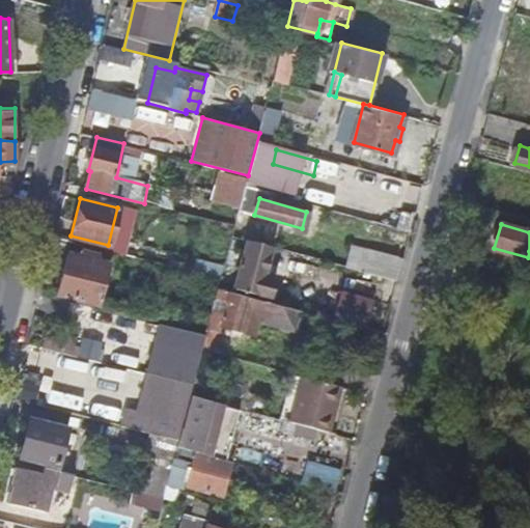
[(373,247),(366,270),(398,279),(406,257),(373,247)]
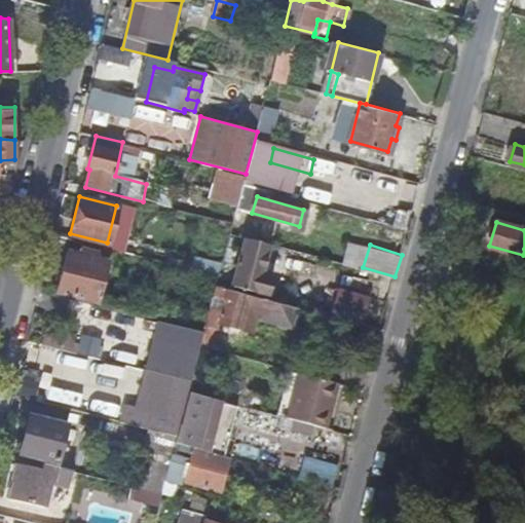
[(262,273),(268,254),(244,248),(234,284),(267,293),(272,276),(262,273)]
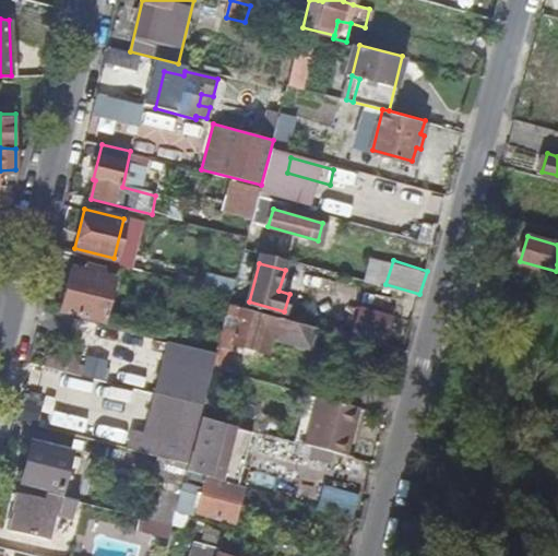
[(59,309),(105,320),(116,278),(103,274),(105,269),(90,265),(87,270),(70,265),(59,309)]
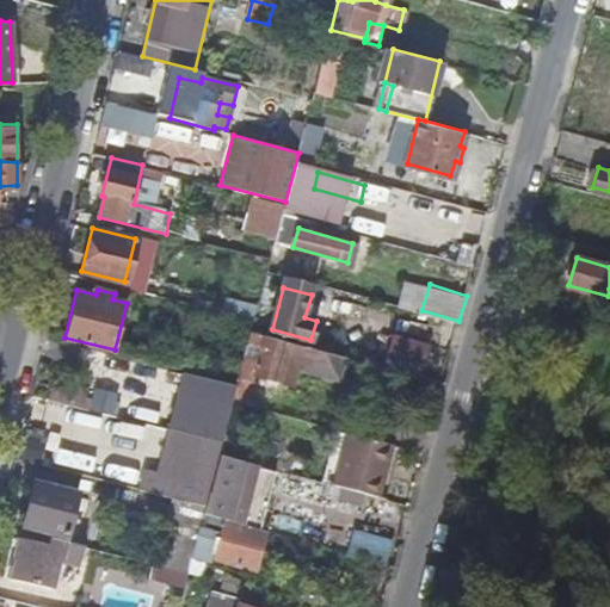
[(342,379),(347,357),(252,330),(238,385),(233,401),(271,410),(279,378),(294,382),(297,367),(342,379)]
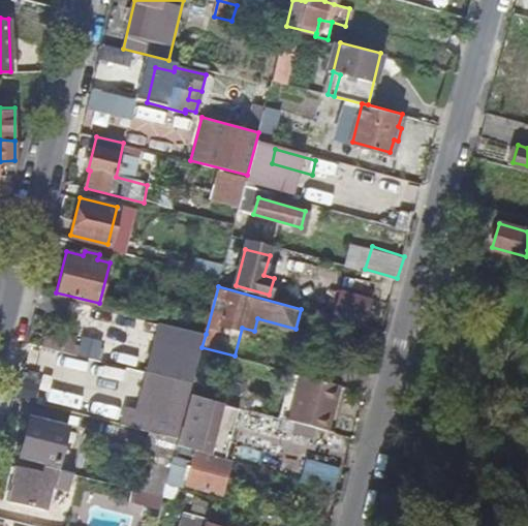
[(318,314),(308,311),(292,372),(303,375),(318,314)]
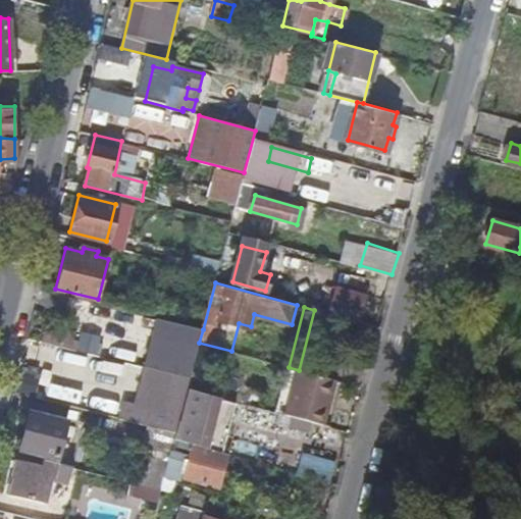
[(352,319),(314,310),(299,370),(335,380),(352,319)]
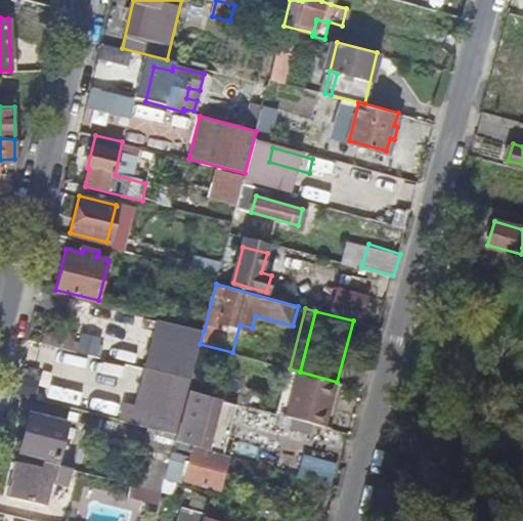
[(204,331),(158,318),(144,367),(162,373),(189,380),(200,344),(204,331)]
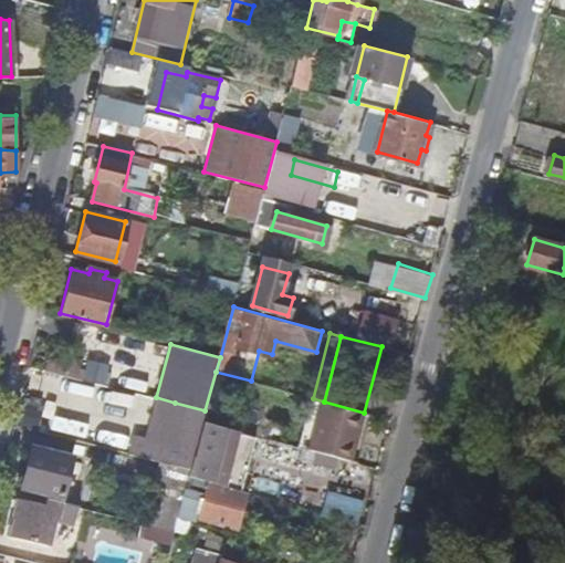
[(388,348),(382,346),(364,413),(372,415),(388,348)]
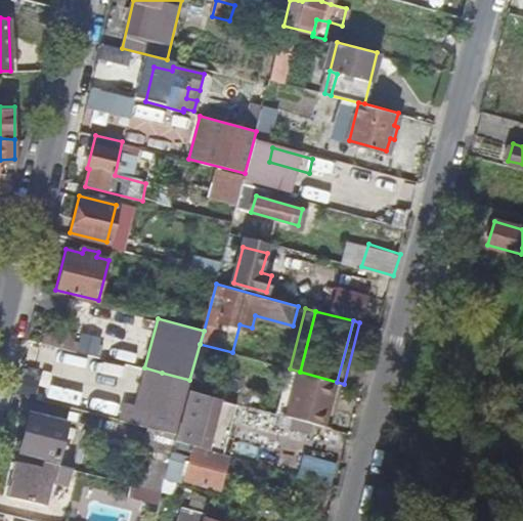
[(45,327),(41,344),(71,351),(75,333),(45,327)]
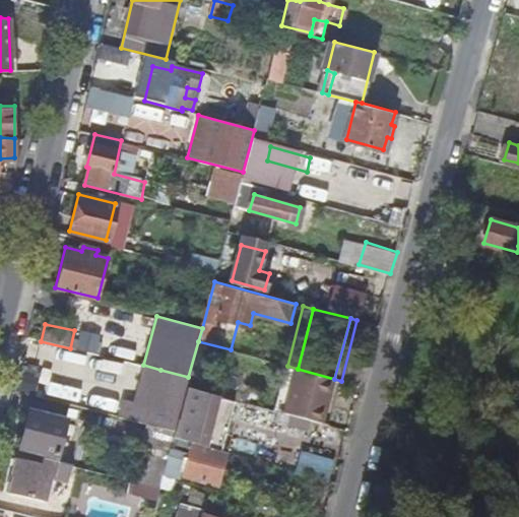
[(285,412),(322,423),(334,379),(298,369),(285,412)]
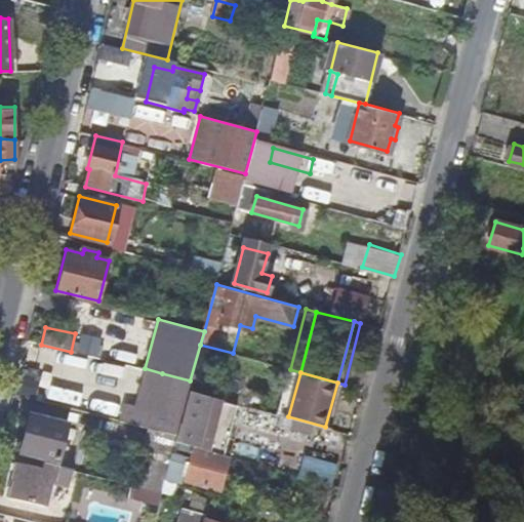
[(162,373),(149,427),(176,434),(188,389),(190,380),(162,373)]
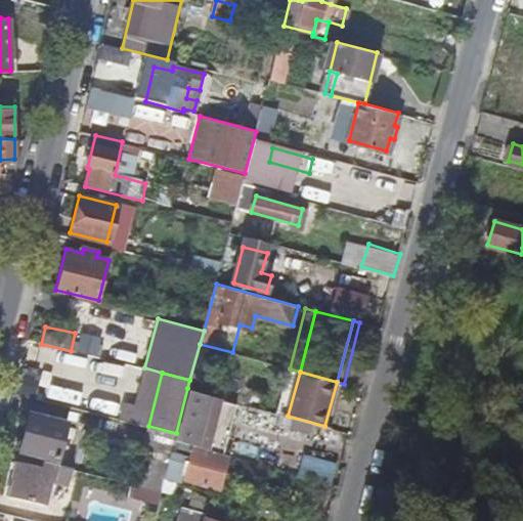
[(187,388),(176,433),(175,439),(193,444),(199,426),(208,393),(187,388)]
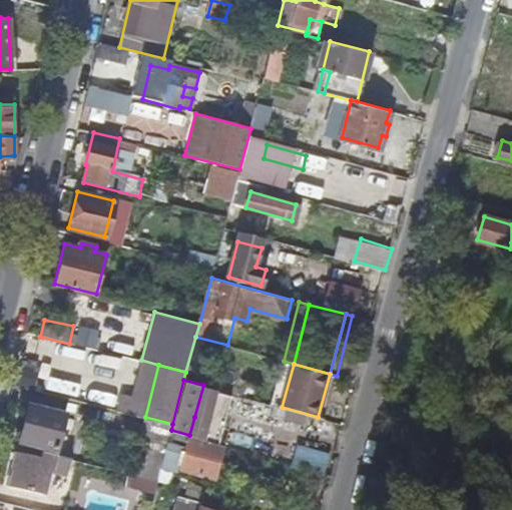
[(282,407),(275,405),(274,412),(304,421),(301,433),(326,440),(331,424),(321,421),(322,418),(318,417),(282,407)]
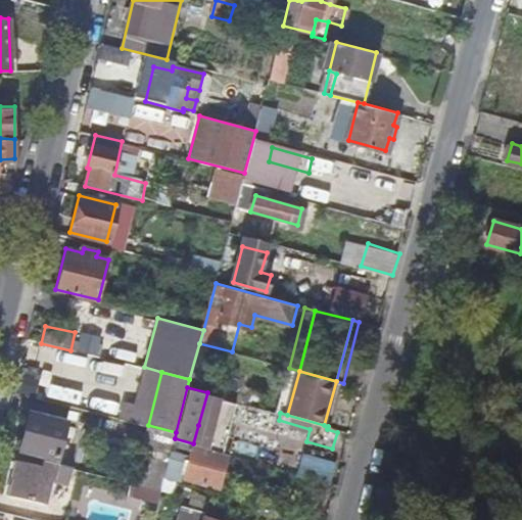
[(21,448),(56,458),(65,423),(30,415),(21,448)]
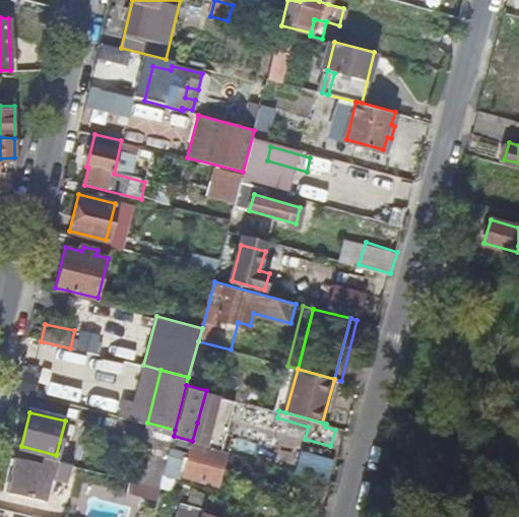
[(175,430),(147,423),(146,428),(147,429),(134,479),(160,486),(164,475),(174,436),(175,430)]
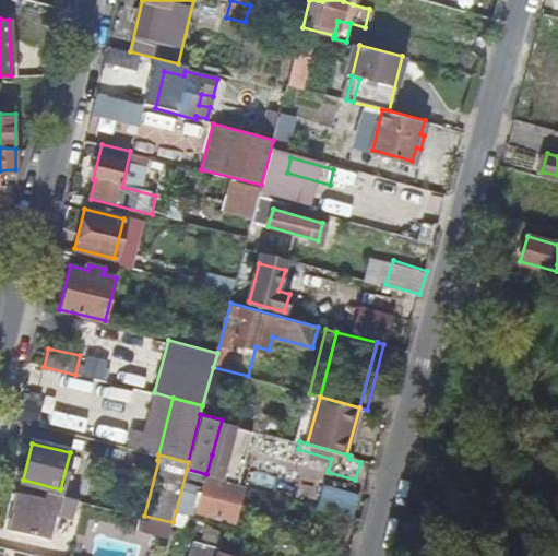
[(212,454),(206,474),(223,478),(227,459),(212,454)]
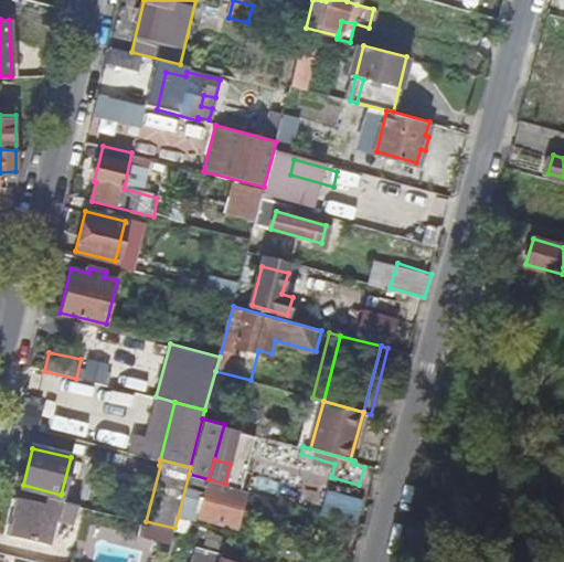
[(225,484),(209,479),(200,515),(235,525),(245,489),(225,484)]
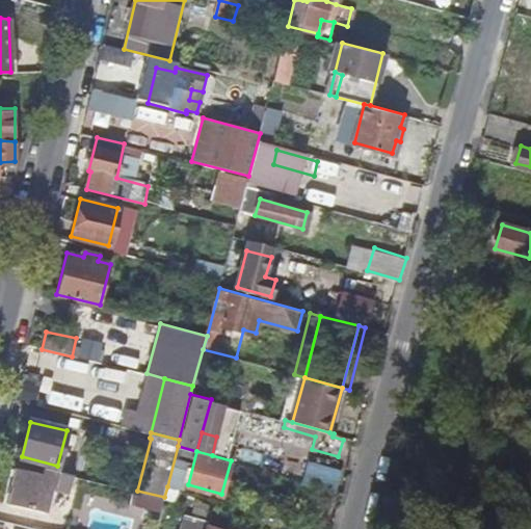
[(73,475),(47,469),(45,475),(17,469),(12,486),(15,488),(10,504),(33,509),(37,493),(41,494),(43,484),(54,487),(53,497),(67,500),(73,475)]
